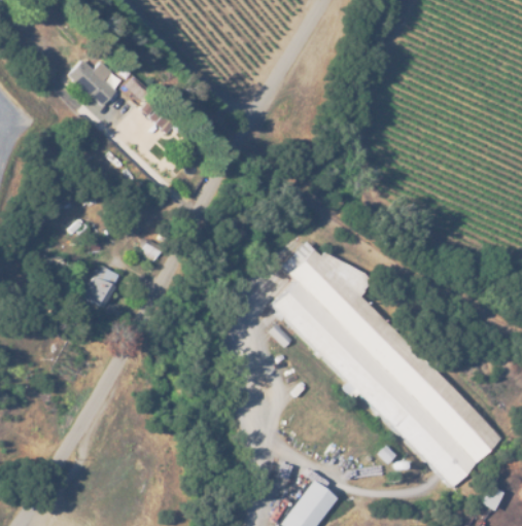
[(112,73),(102,63),(94,70),(83,61),(69,75),(101,108),(116,93),(104,81),(112,73)]
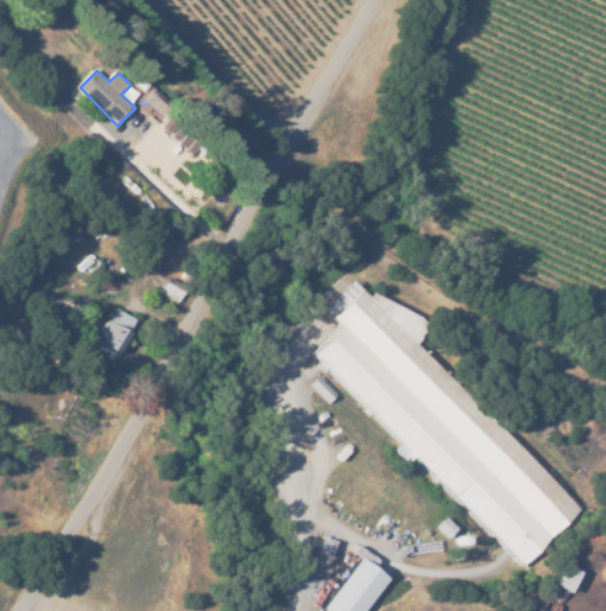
[(144,101),(164,118),(175,107),(154,89),(144,101)]
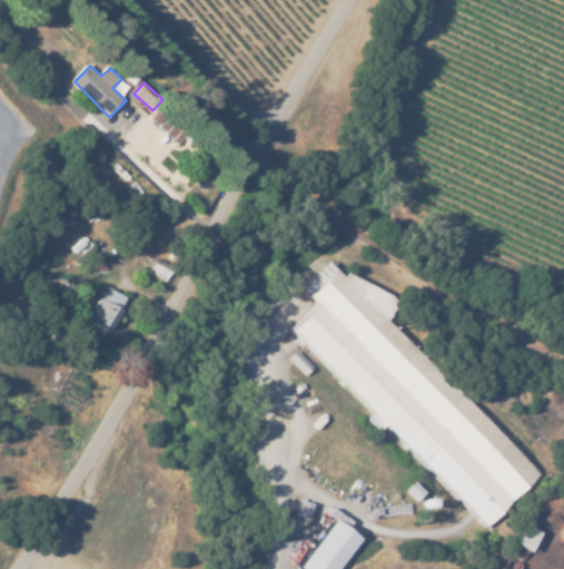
[(160,125),(180,145),(188,137),(167,118),(160,125)]
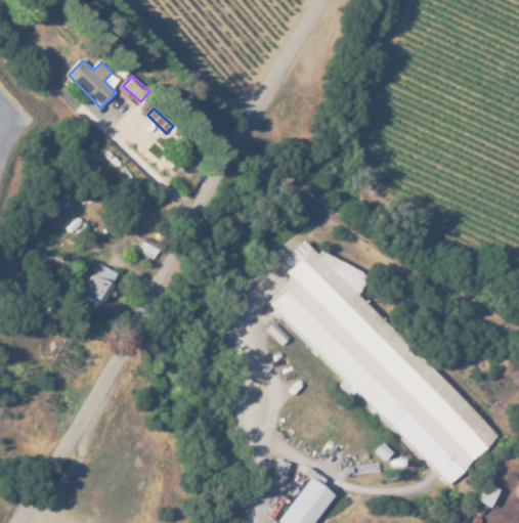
[(273,304),(318,257),(504,435),(458,482),(273,304)]
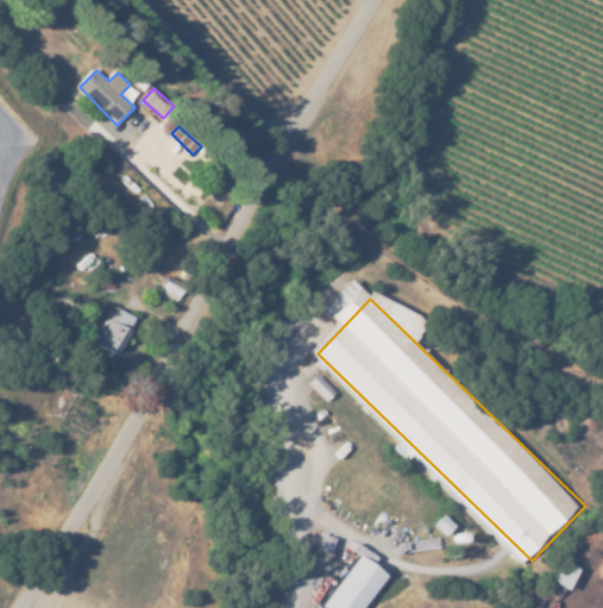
[(138,319),(117,307),(98,345),(119,356),(138,319)]
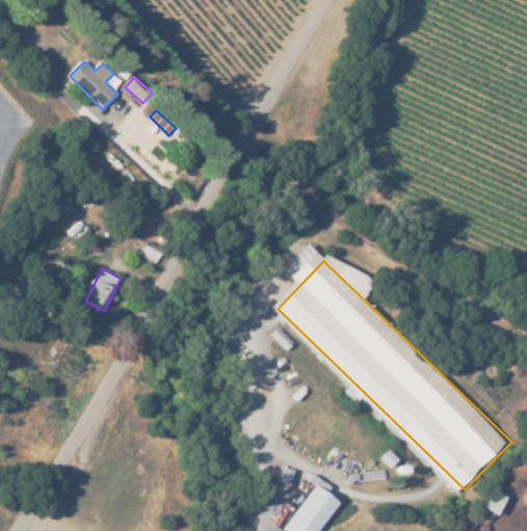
[(295,344),(279,327),(271,336),(288,351),(295,344)]
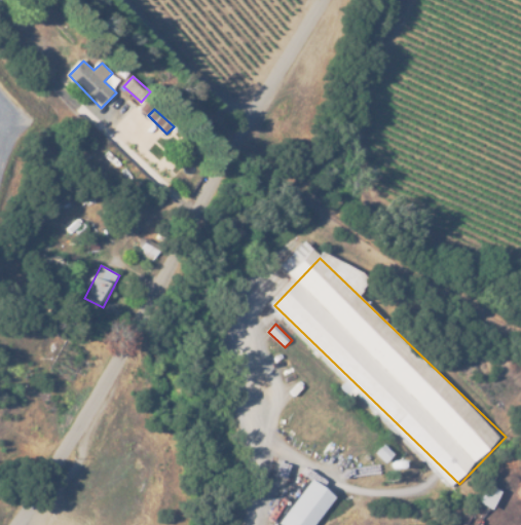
[(315,524),(335,497),(310,481),(280,524),(315,524)]
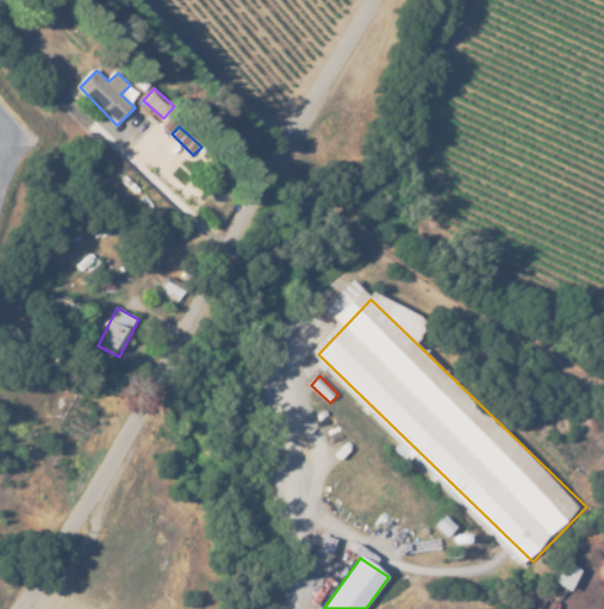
[(555,585),(571,594),(581,572),(567,564),(555,585)]
